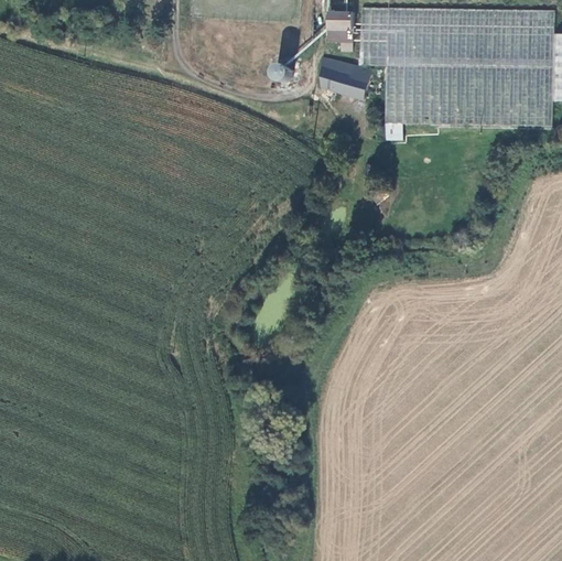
[(555,10),(359,6),(358,64),(386,64),(384,122),(553,126),(553,99),(561,98),(561,36),(554,36),(555,10)]
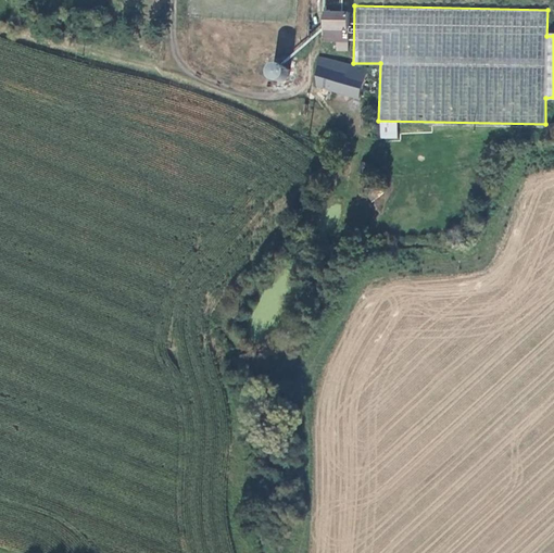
[(349,11),(324,10),(323,40),(336,40),(336,48),(348,48),(349,11)]
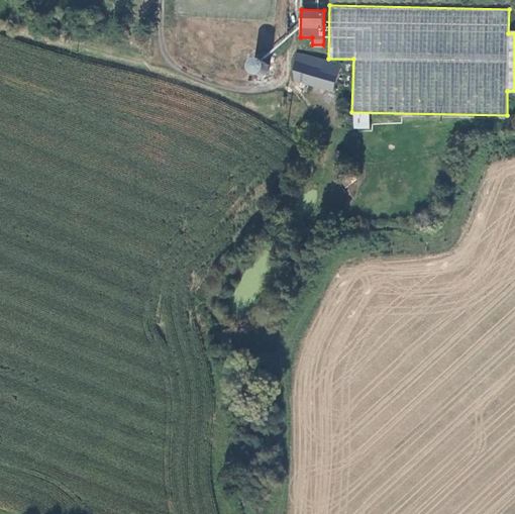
[(342,64),(295,52),(294,80),(335,92),(342,64)]
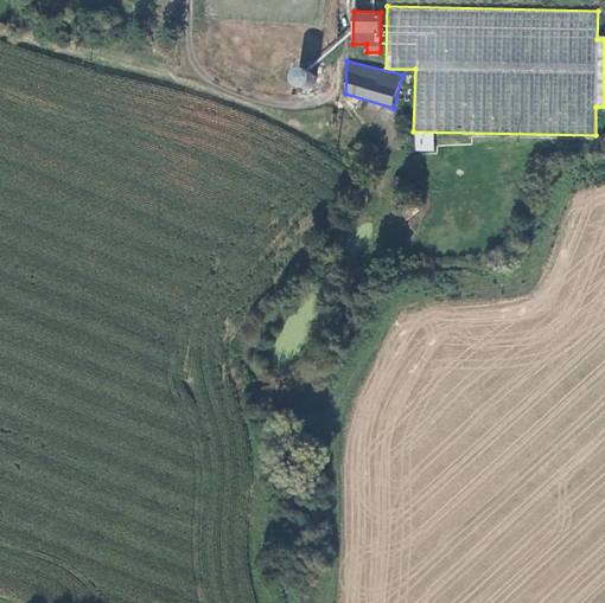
[(310,70),(307,69),(306,69),(304,69),(303,69),(300,69),(299,70),(298,71),(297,74),(295,75),(295,77),(295,78),(297,81),(297,82),(298,83),(299,84),(301,85),(303,87),(305,87),(306,87),(309,85),(310,85),(311,84),(312,82),(313,81),(313,79),(313,77),(313,75),(313,74),(312,72),(311,71),(310,70)]
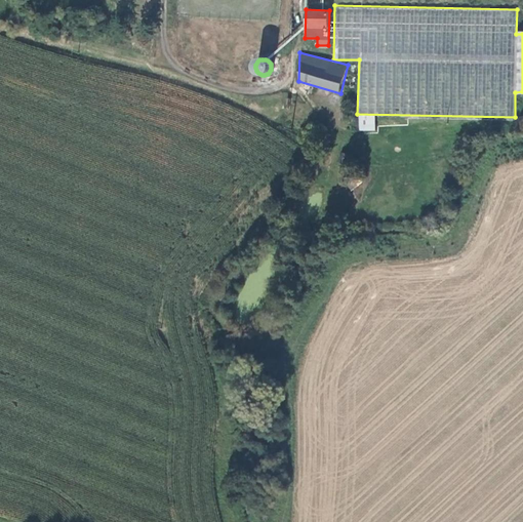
[(370,115),(356,115),(356,127),(370,127),(370,115)]
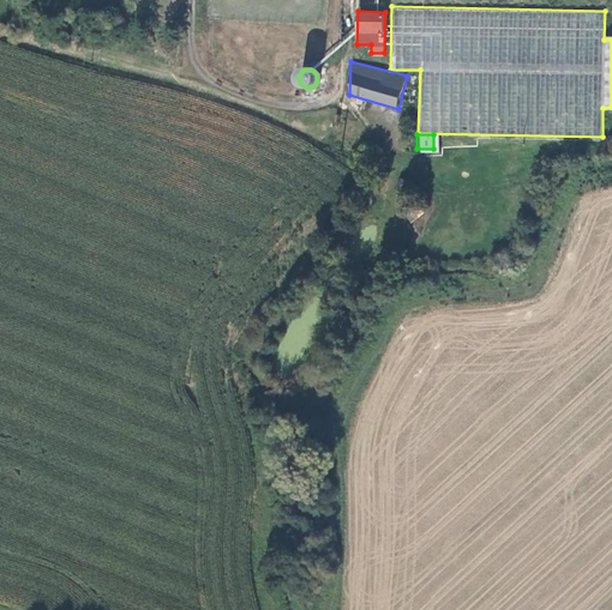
[(407,192),(411,181),(400,177),(395,188),(407,192)]
